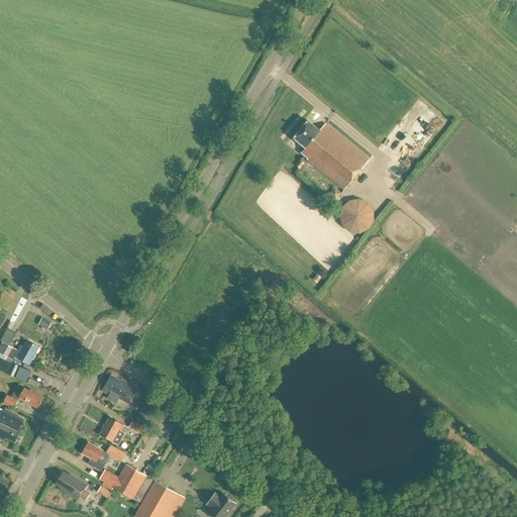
[(427,123),(437,113),(429,105),(412,121),(418,127),(425,120),(427,123)]
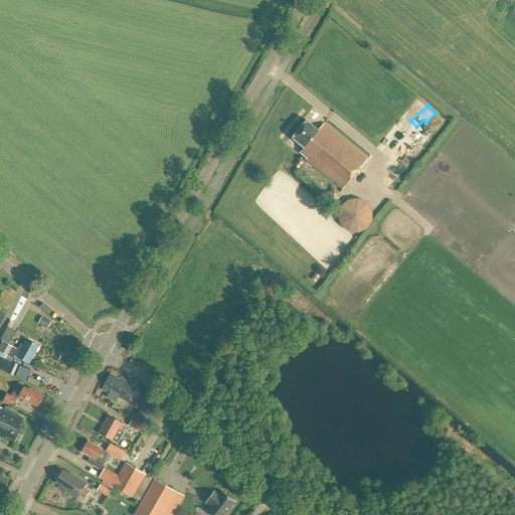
[(306,160),(328,179),(343,191),(368,161),(324,125),(319,132),(307,123),(293,140),(305,149),(301,154),(307,159),(306,160)]
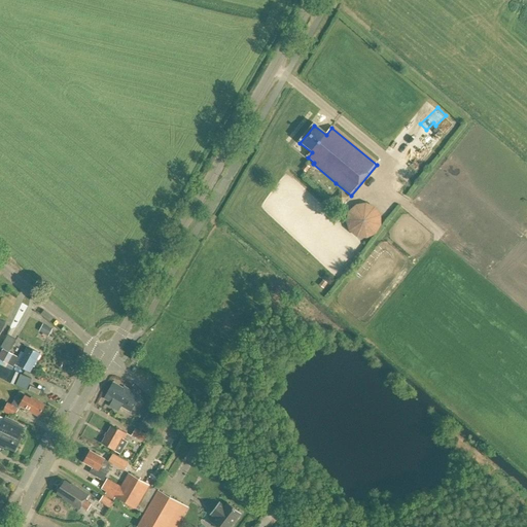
[(356,205),(349,212),(346,221),(349,231),(357,238),(367,238),(377,234),(382,225),(381,215),(376,207),(365,203),(356,205)]
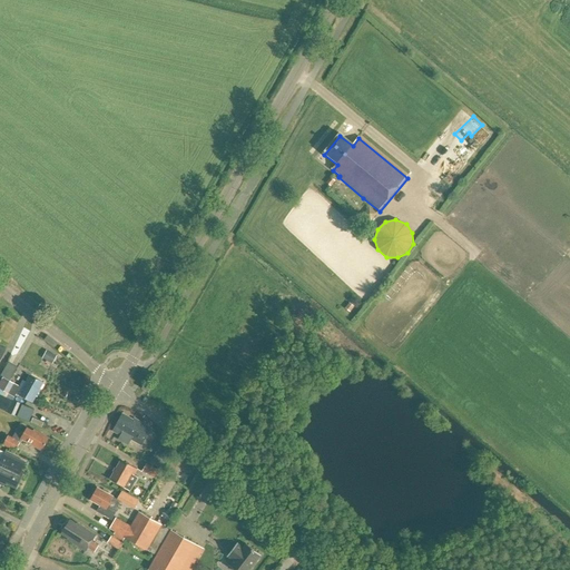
[(51,365),(57,356),(47,351),(42,359),(46,361),(45,362),(51,365)]
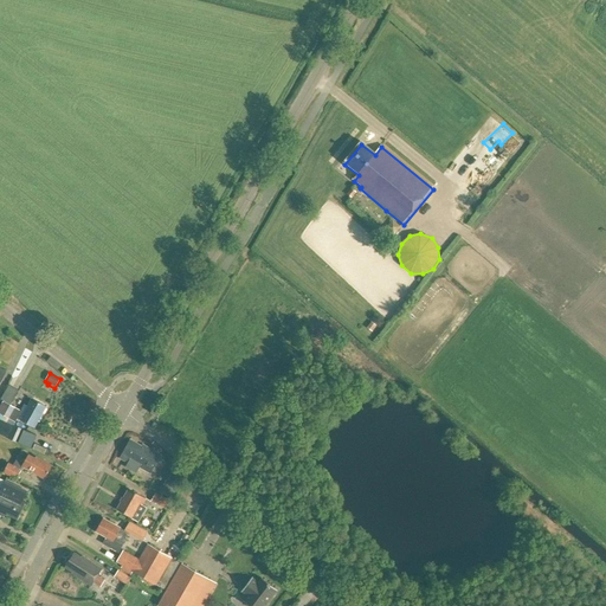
[(33,429),(45,406),(32,399),(26,408),(24,406),(20,413),(8,406),(10,406),(1,401),(0,404),(0,414),(14,423),(17,418),(33,429)]
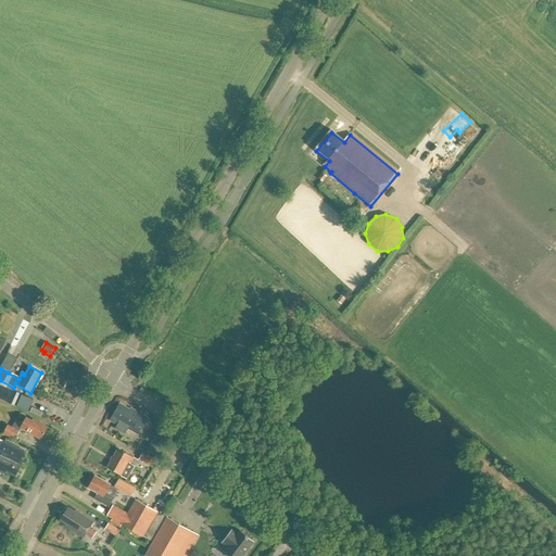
[(0,384),(0,399),(17,407),(22,395),(0,384)]
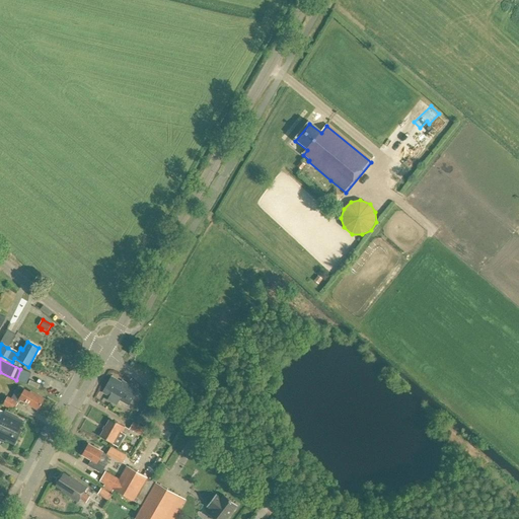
[(112,378),(105,389),(102,394),(110,398),(108,401),(118,405),(120,401),(130,406),(130,405),(138,390),(123,382),(122,383),(112,378)]
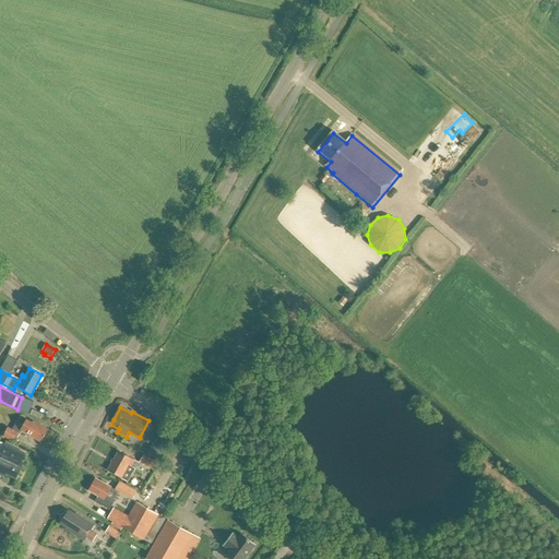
[(40,442),(48,430),(33,421),(33,424),(21,416),(12,430),(8,428),(3,437),(13,442),(21,430),(40,442)]
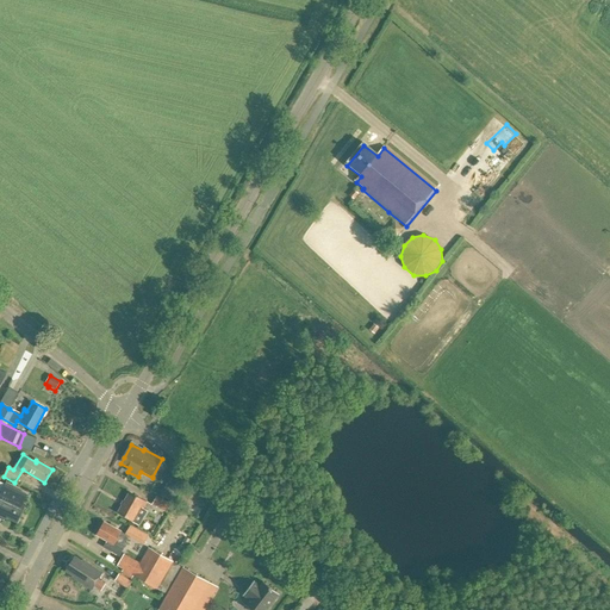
[(1,493),(0,492),(0,516),(5,520),(6,518),(17,523),(25,505),(23,504),(27,496),(5,485),(1,493)]
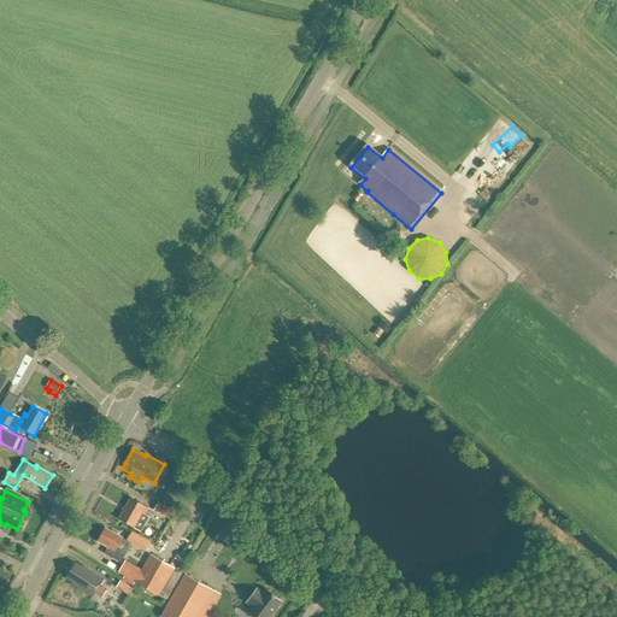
[(181,498),(169,491),(163,501),(175,509),(181,498)]
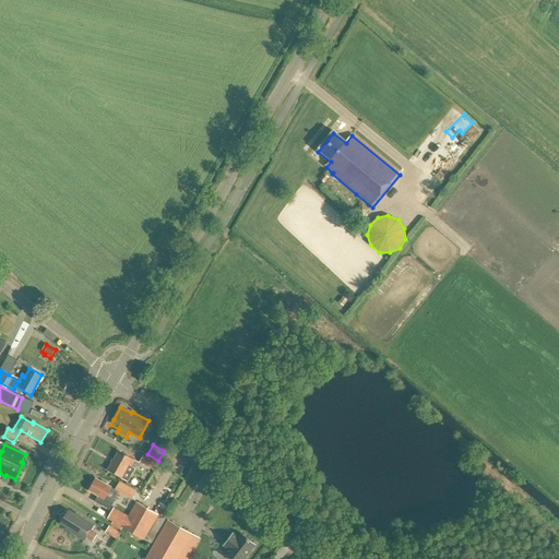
[(131,466),(134,461),(119,452),(108,472),(121,478),(128,483),(135,468),(131,466)]
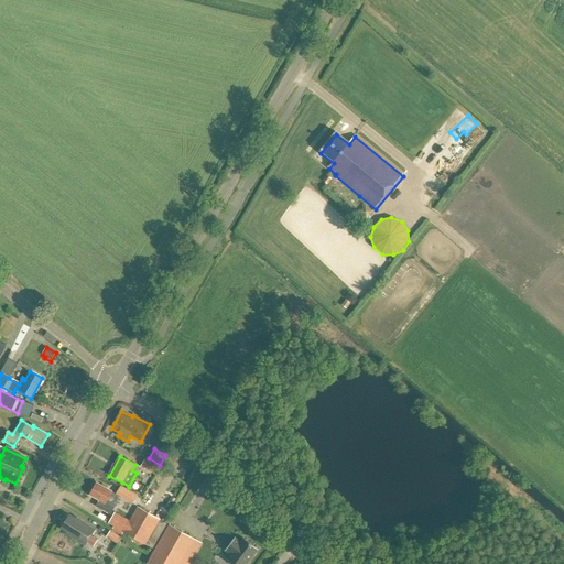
[(145,459),(141,467),(154,474),(159,467),(145,459)]
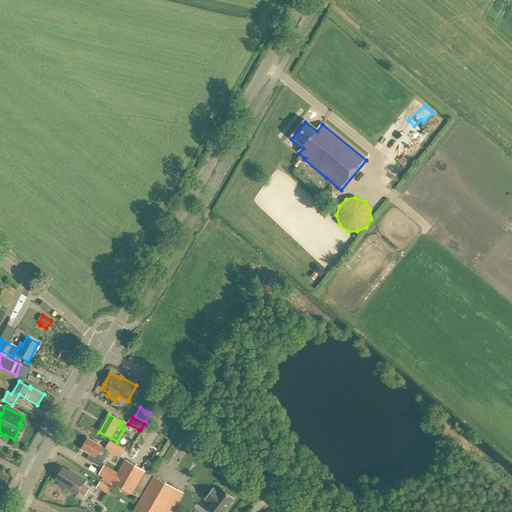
[(82,451),(90,456),(87,461),(101,469),(105,461),(104,460),(109,452),(88,440),(82,451)]
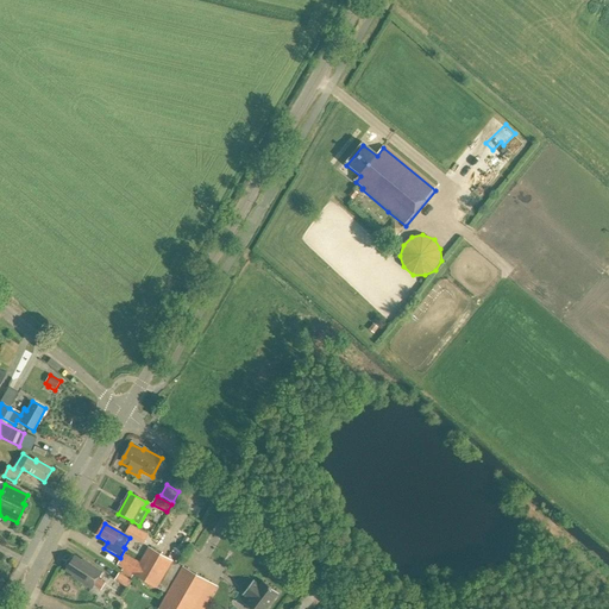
[(184,548),(189,539),(184,537),(180,545),(184,548)]
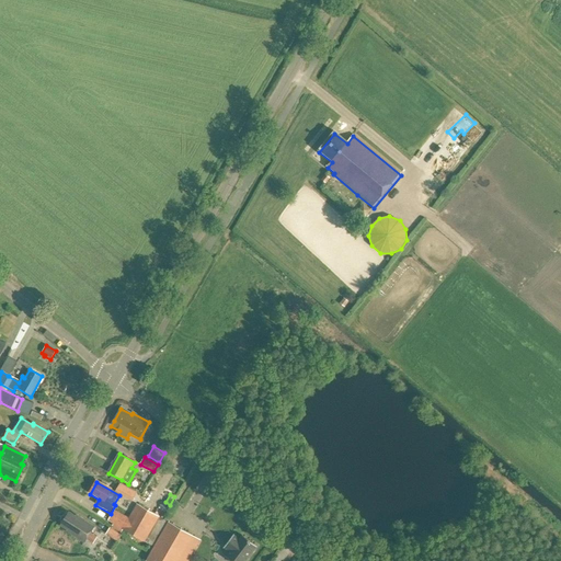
[(169,522),(169,523),(159,517),(159,516),(138,504),(129,519),(114,511),(109,521),(114,524),(111,528),(121,535),(123,530),(145,541),(155,547),(146,560),(187,560),(201,540),(169,522)]
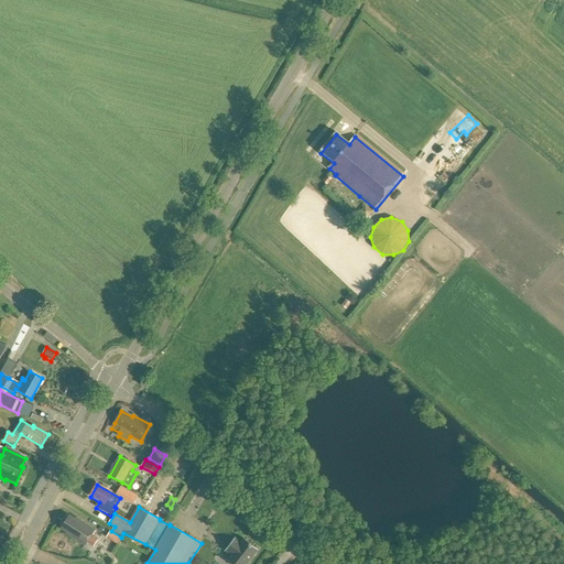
[(98,541),(91,537),(96,531),(76,519),(75,520),(68,516),(60,530),(66,533),(65,534),(86,546),(87,544),(94,548),(98,541)]
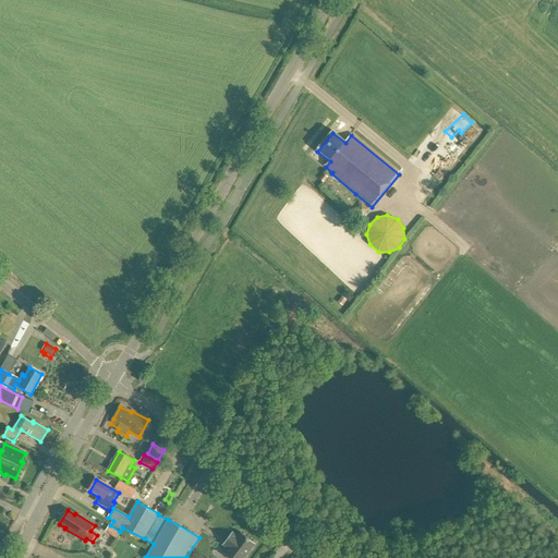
[(110,526),(106,533),(118,540),(121,533),(110,526)]
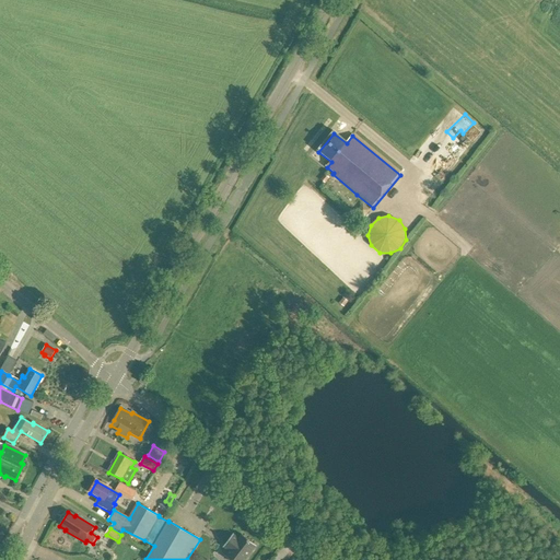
[(225,557),(230,559),(244,559),(256,546),(242,535),(238,539),(233,535),(225,544),(232,548),(225,557)]
